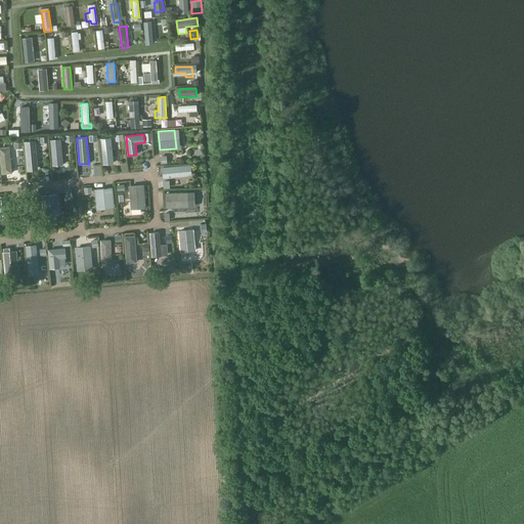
[(103,165),(114,164),(111,138),(100,139),(103,165)]
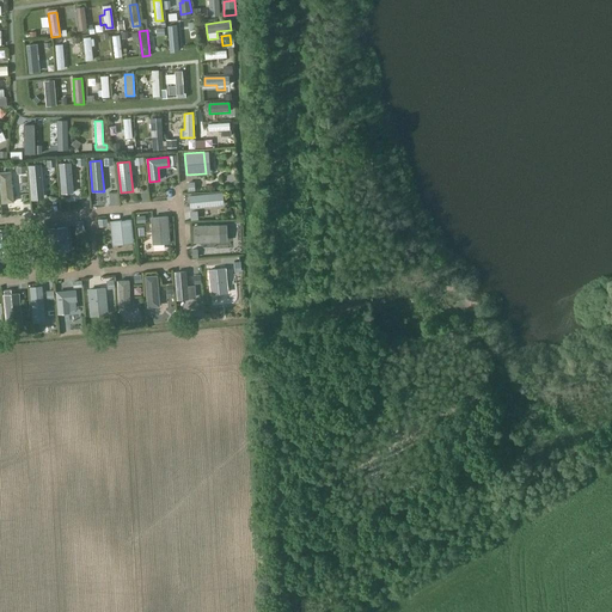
[(62,194),(74,193),(71,163),(60,164),(62,194)]
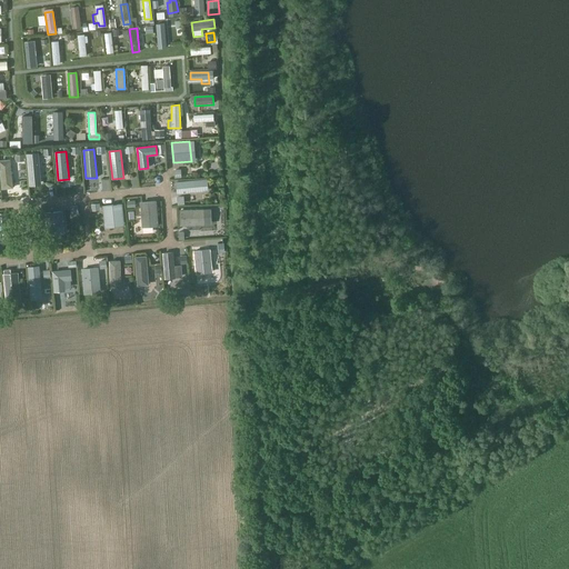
[(27,153),(29,181),(40,180),(38,153),(27,153)]
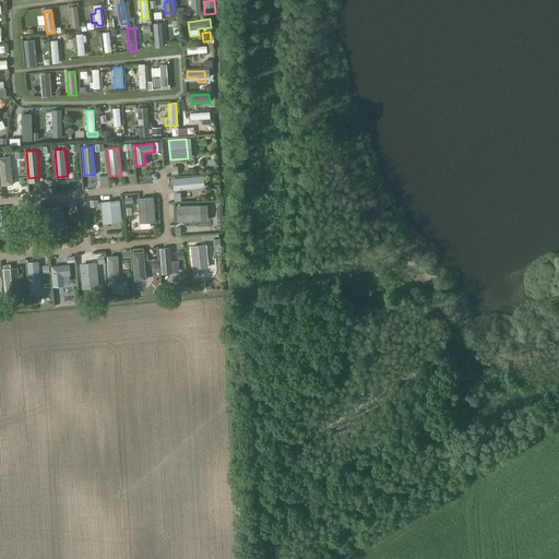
[(0,167),(1,187),(13,186),(10,157),(0,157),(0,167)]
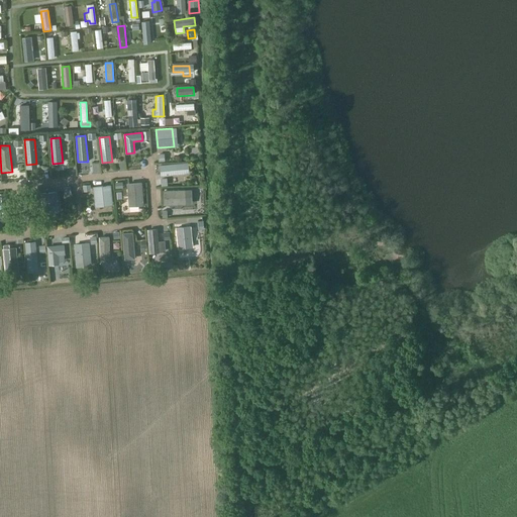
[(161,177),(185,174),(184,164),(160,166),(161,177)]
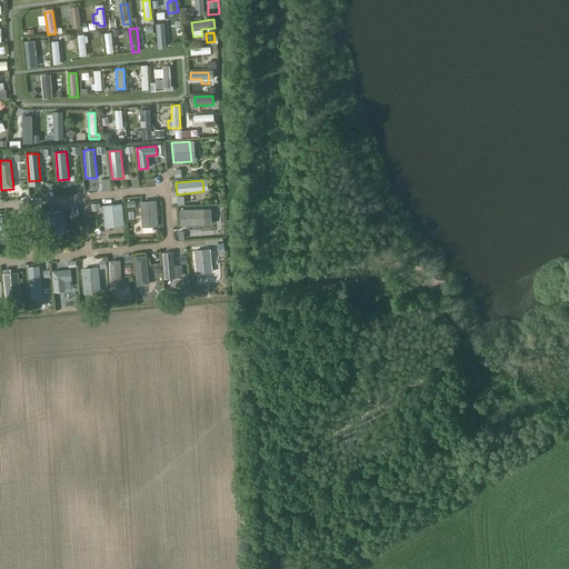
[(142,228),(159,227),(157,200),(140,202),(142,228)]
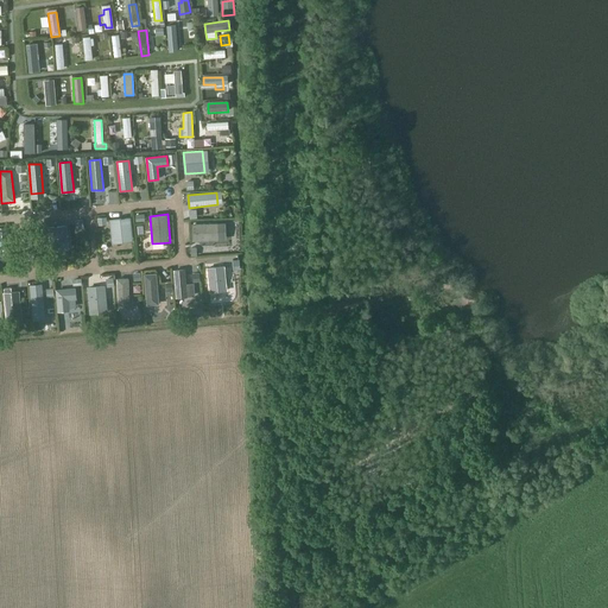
[(109,221),(112,239),(133,236),(131,219),(109,221)]
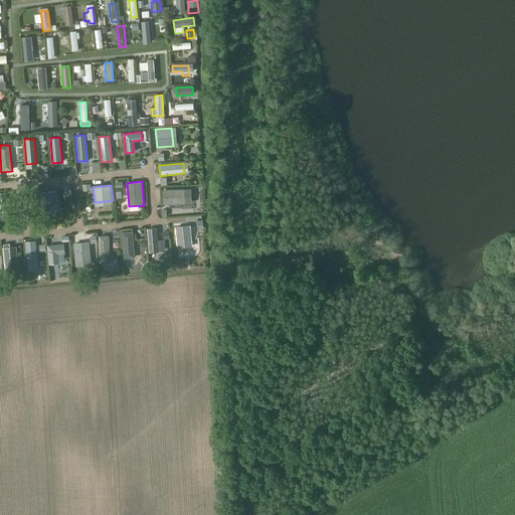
[(163,204),(186,204),(186,190),(163,190),(163,204)]
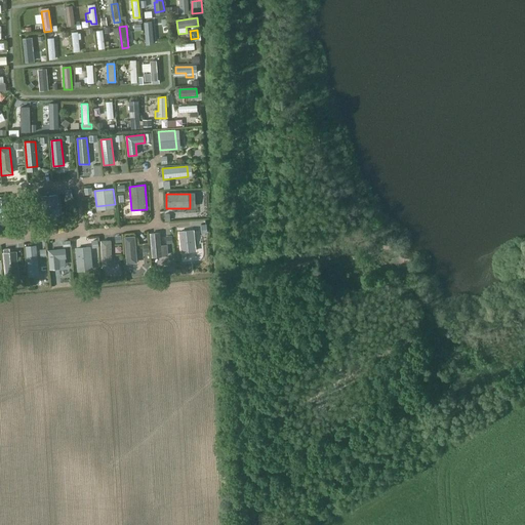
[(57,195),(41,197),(43,217),(59,215),(57,195)]
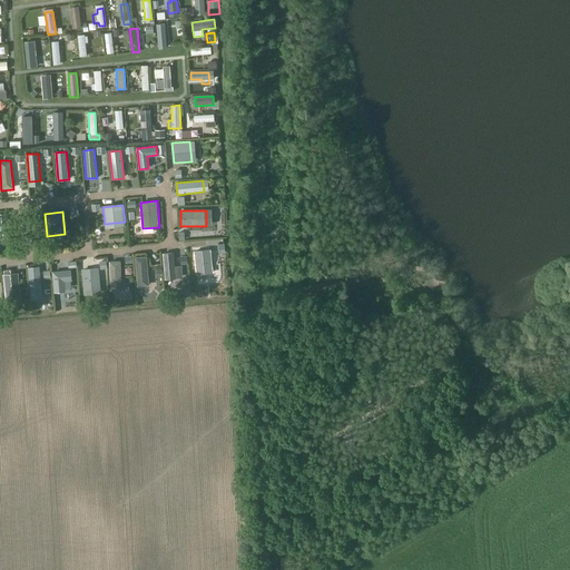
[(7,215),(0,215),(0,243),(10,243),(7,215)]
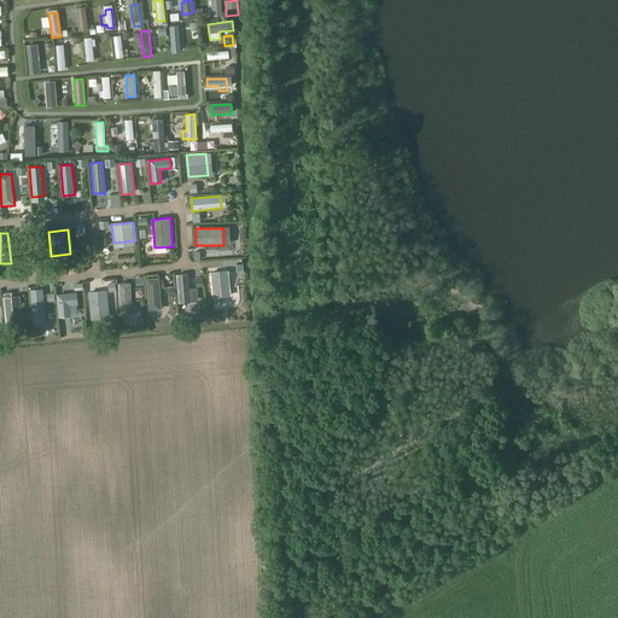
[(213,298),(232,296),(228,270),(210,273),(213,298)]
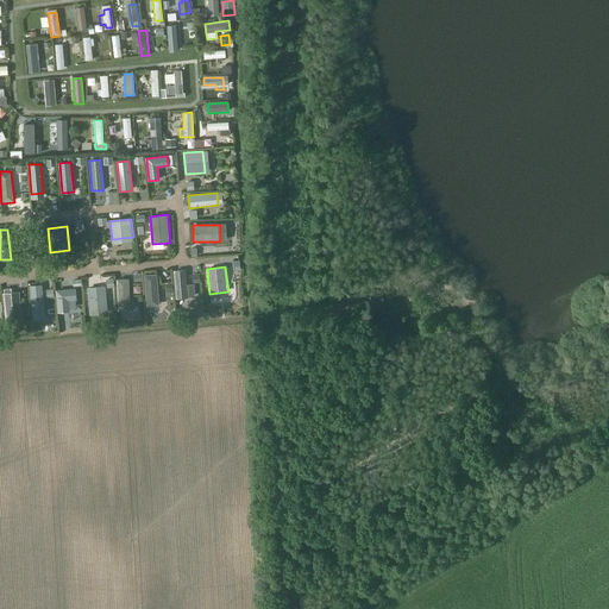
[(176,300),(187,300),(187,271),(175,271),(176,300)]
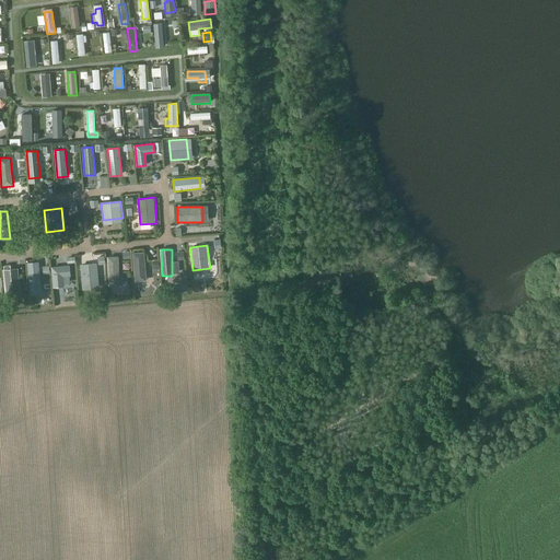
[(144,252),(132,253),(136,281),(147,280),(144,252)]
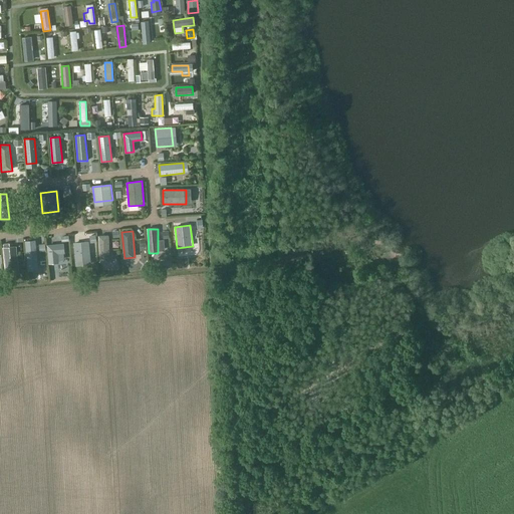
[(99,262),(109,262),(108,236),(99,236),(99,262)]
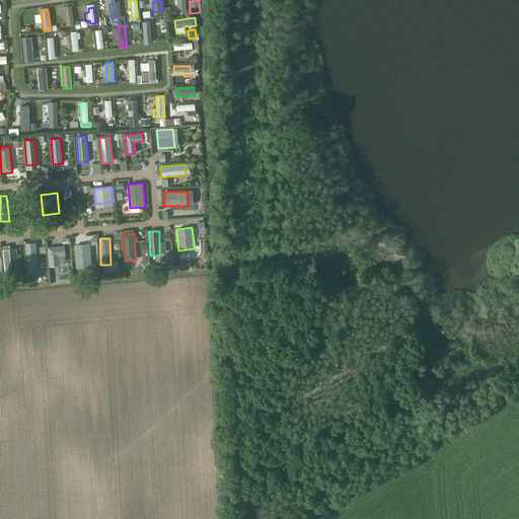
[(25,243),(27,264),(38,263),(35,242),(25,243)]
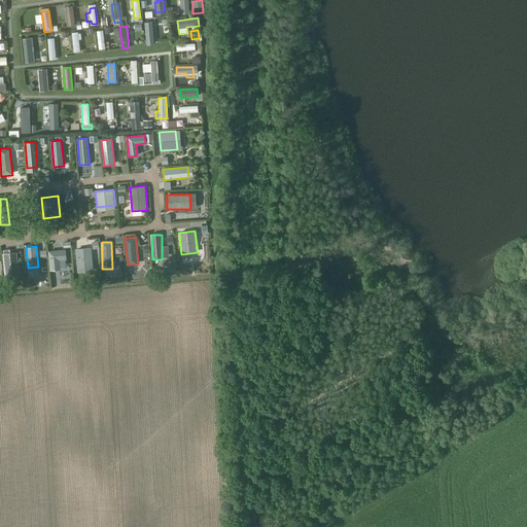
[(75,249),(77,267),(93,266),(91,248),(75,249)]
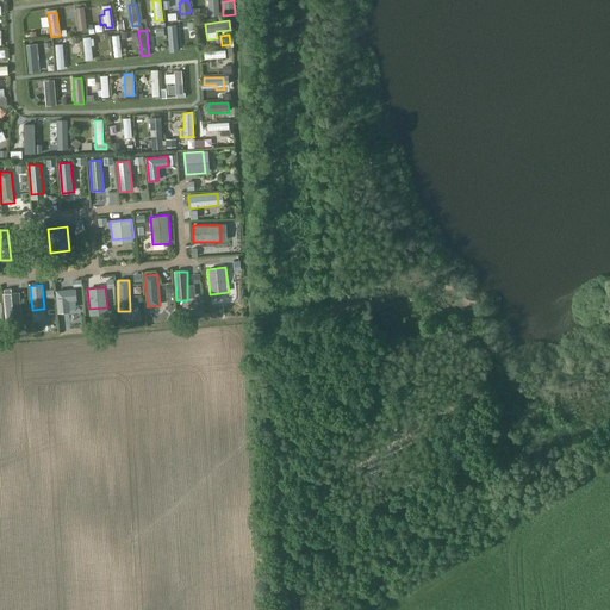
[(11,288),(4,290),(4,293),(6,315),(13,316),(20,313),(18,293),(11,293),(11,288)]
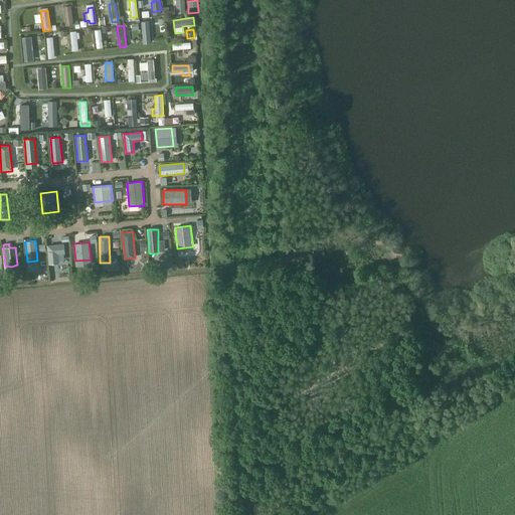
[(63,254),(64,254),(64,244),(47,245),(48,265),(58,264),(58,261),(64,261),(63,254)]
